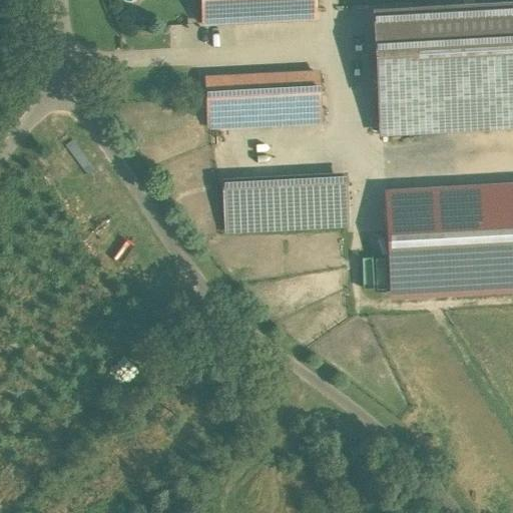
[(200,0),(202,24),(316,18),(314,0),(200,0)]
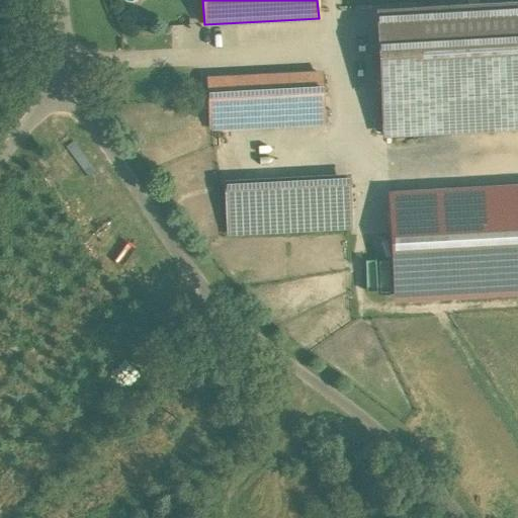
[(517,11),(384,16),(389,142),(517,138),(517,11)]
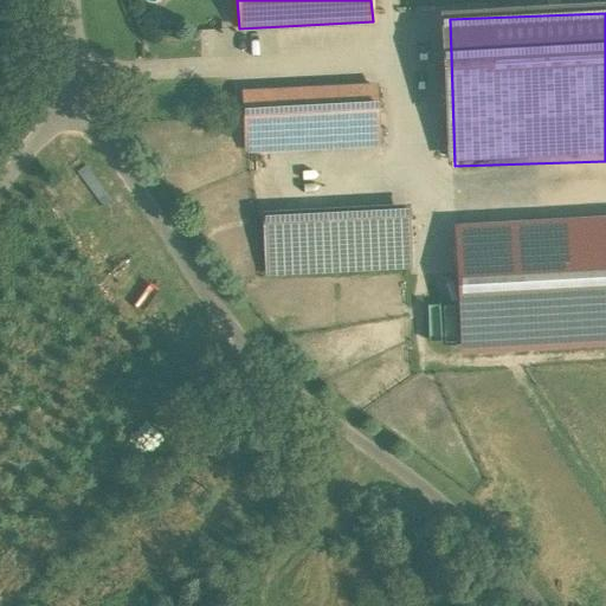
[(375,88),(246,95),(249,153),(378,146),(375,88)]
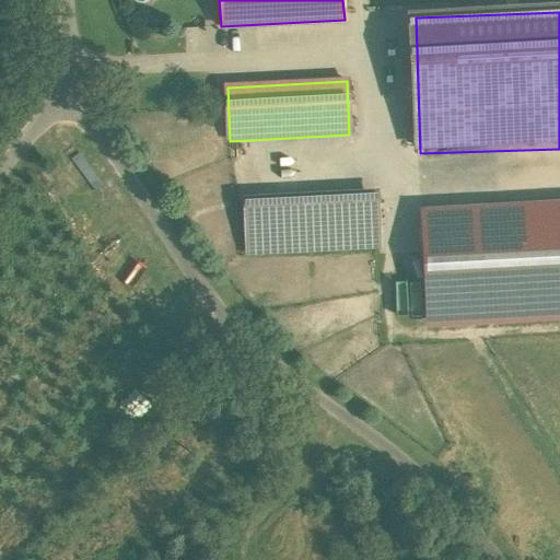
[(377,194),(243,200),(245,255),(381,248),(377,194)]
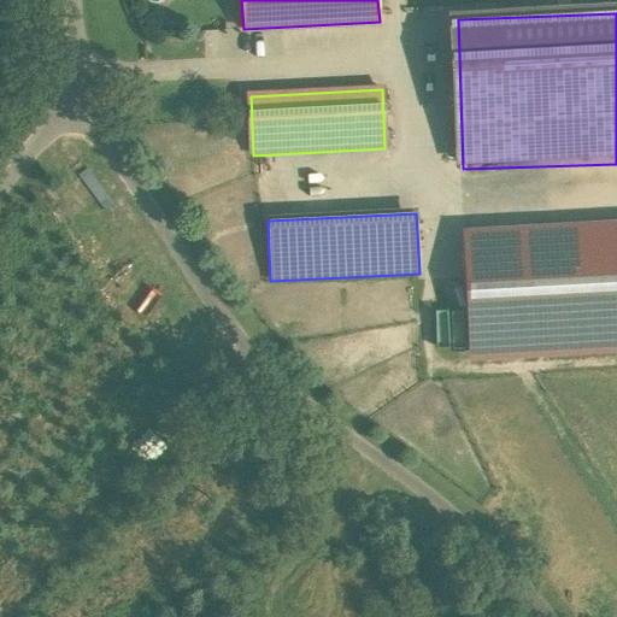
[(616,350),(616,222),(463,230),(471,360),(616,350)]
